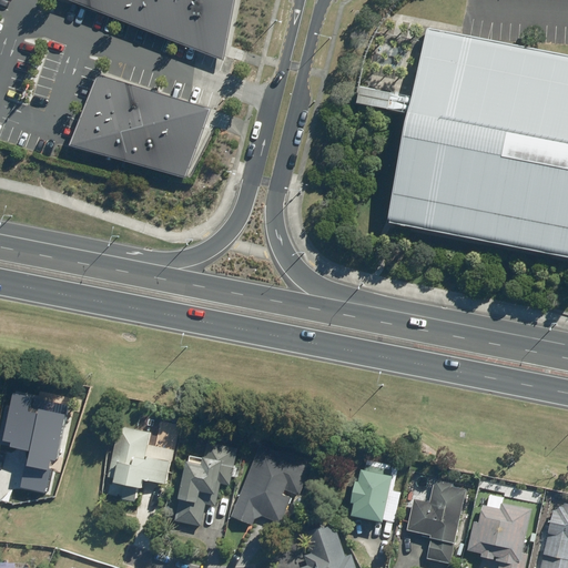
[(231,0),(70,0),(221,59),(231,0)]
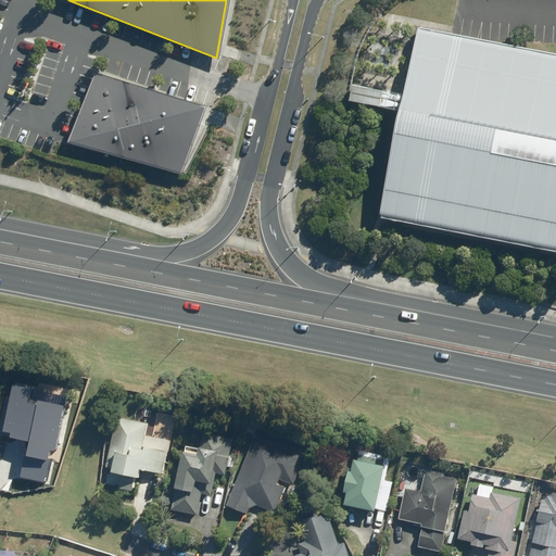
[(555,58),(415,32),(379,222),(555,254),(555,58)]
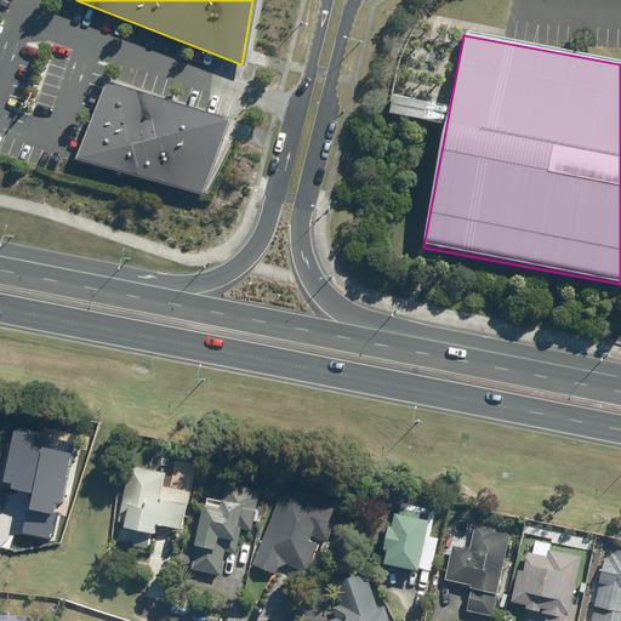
[(227,119),(107,83),(74,161),(201,193),(227,119)]
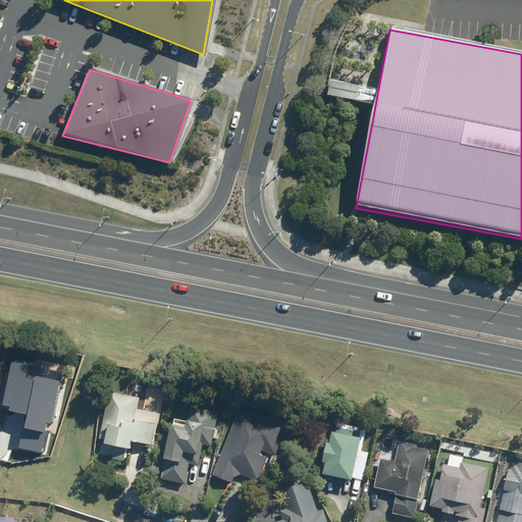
[(53,414),(56,390),(45,388),(46,385),(10,380),(4,426),(0,425),(0,439),(47,445),(50,423),(40,421),(41,412),(53,414)]
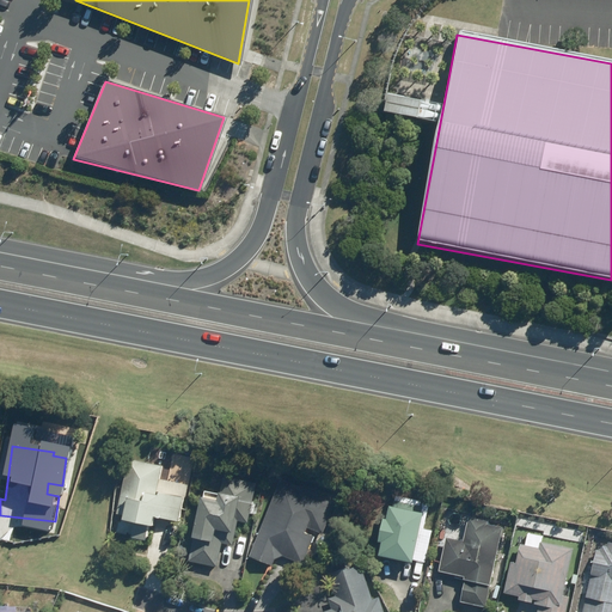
[(160,465),(128,459),(118,514),(122,515),(121,521),(153,527),(154,516),(181,521),(187,483),(158,478),(160,465)]
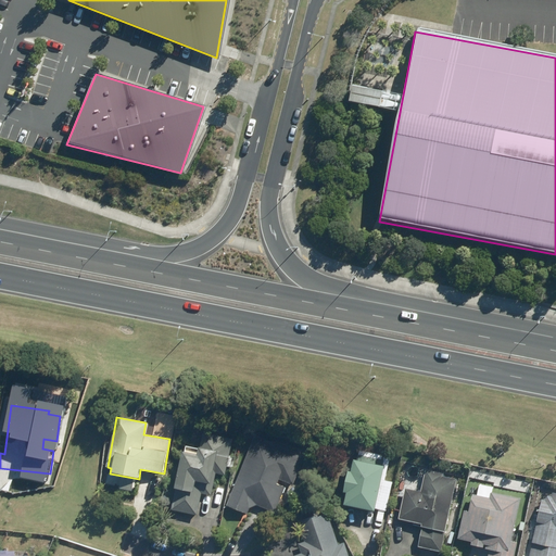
[(197,447),(181,445),(172,508),(198,512),(201,493),(211,495),(214,472),(225,475),(229,438),(203,433),(202,447),(197,447)]
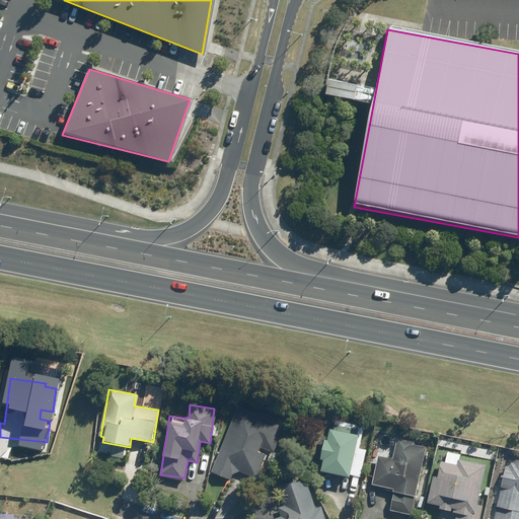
[(238,404),(212,472),(233,480),(237,471),(255,478),(266,454),(260,452),(262,447),(274,452),(285,423),(238,404)]
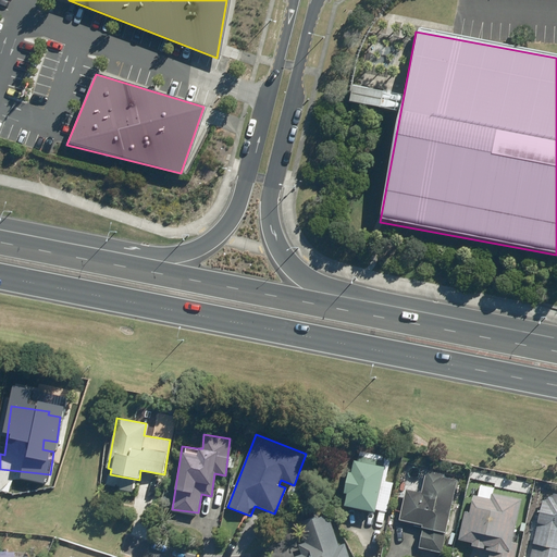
[(387,482),(391,456),(358,452),(357,461),(354,461),(351,473),(346,472),(344,493),(346,494),(345,507),(374,511),(374,510),(388,511),(393,483),(387,482)]
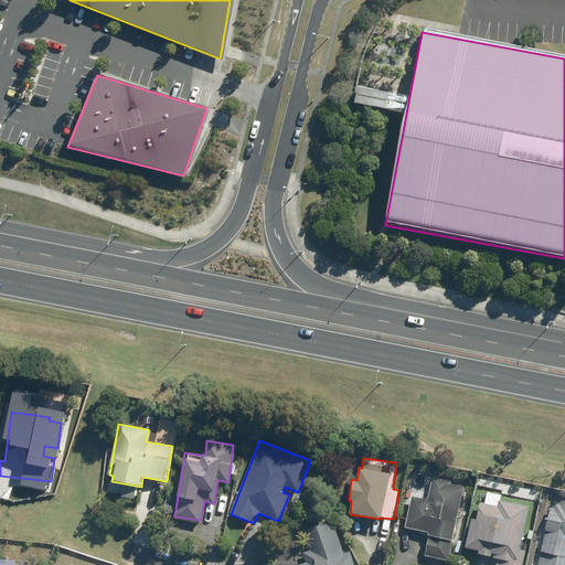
[(449,560),(461,484),(434,480),(429,500),(412,498),(406,528),(427,533),(424,556),(449,560)]
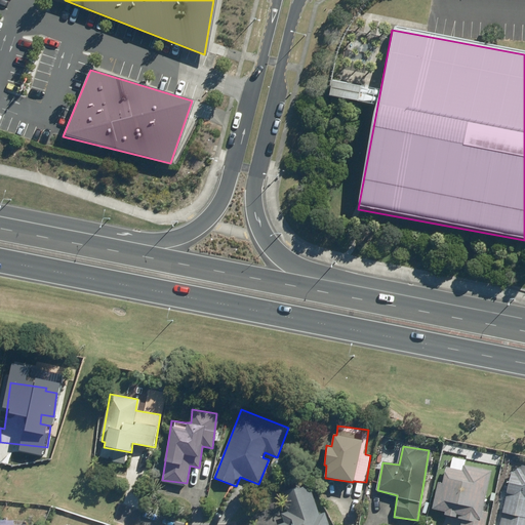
[(436,483),(432,509),(444,511),(443,517),(460,520),(459,524),(484,524),(487,513),(483,512),(490,470),(463,466),(462,472),(446,469),(443,484),(436,483)]
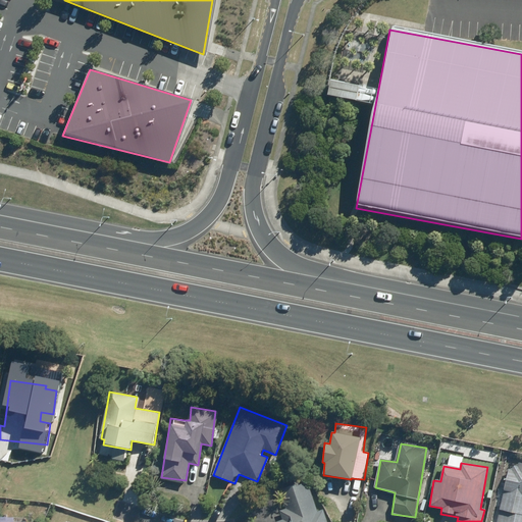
[(521,521),(521,464),(518,464),(517,468),(508,467),(496,521),(521,521)]
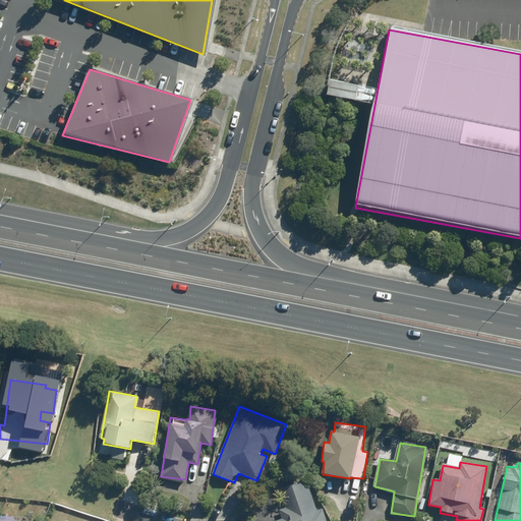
[(305,481),(279,490),(286,509),(279,511),(282,519),(275,520),(327,520),(323,509),(315,511),(305,481)]
